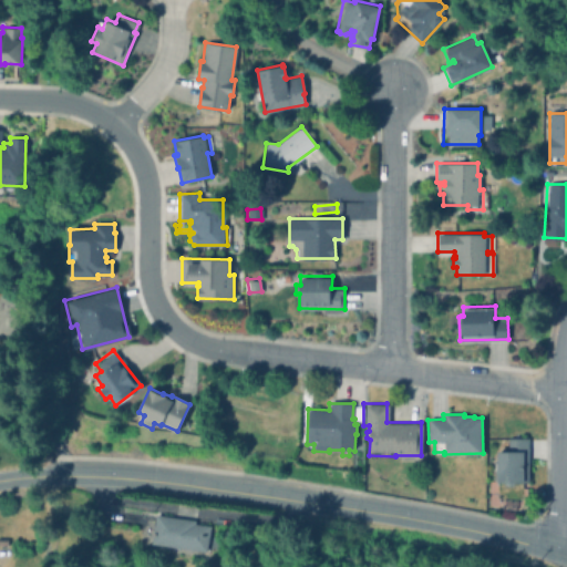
[(526,440),(526,483),(521,483),(521,481),(512,482),(512,486),(503,486),(503,482),(496,482),(496,452),(505,452),(505,440),(526,440)]
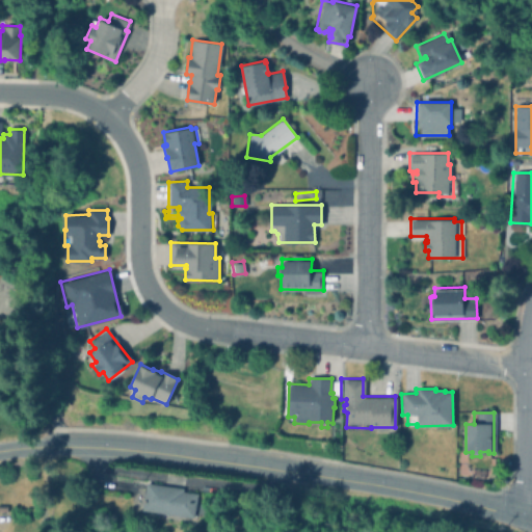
[(206,494),(203,515),(195,513),(194,516),(142,508),(145,481),(183,486),(182,490),(206,494)]
